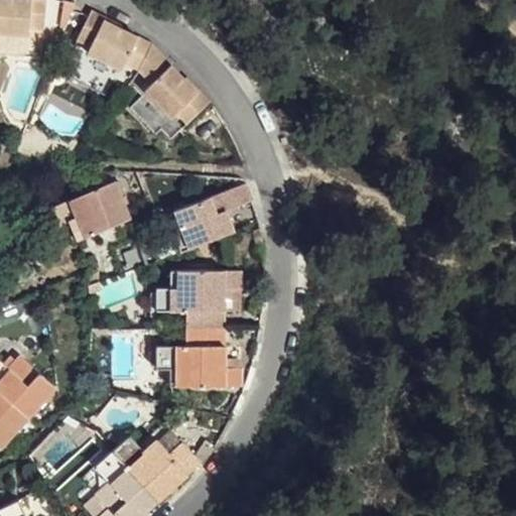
[(0,0),(0,41),(26,43),(27,35),(42,36),(43,0),(0,0)]
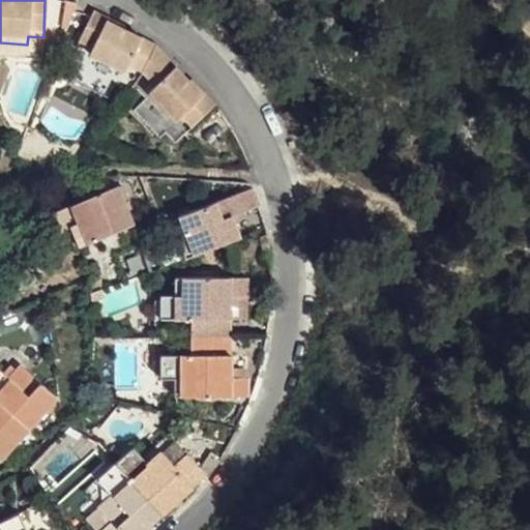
[(128,64),(143,38),(109,21),(110,18),(95,9),(80,37),(93,47),(91,55),(124,71),(128,64)]
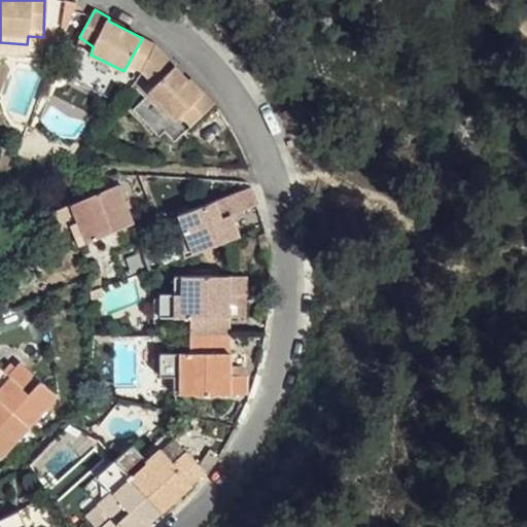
[(140,71),(154,44),(142,38),(128,64),(140,71)]
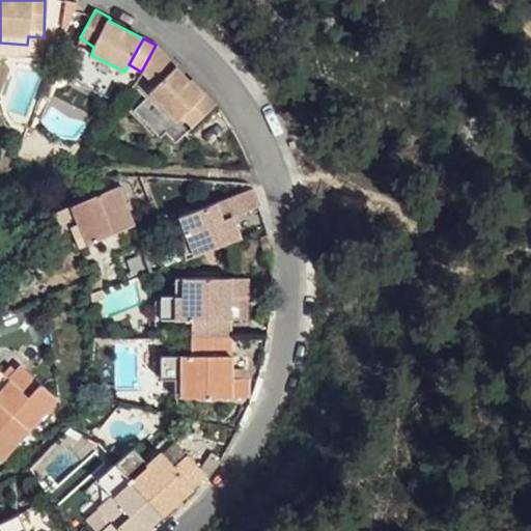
[(160,50),(156,45),(141,72),(152,93),(178,70),(173,64),(160,50)]
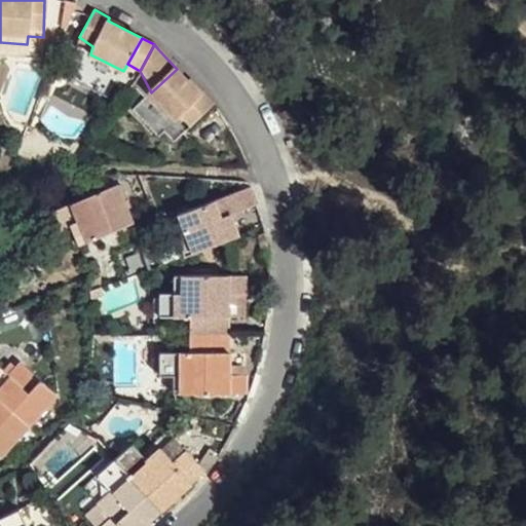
[(203,95),(177,69),(151,92),(144,101),(170,127),(176,122),(188,136),(218,107),(205,94),(203,95)]
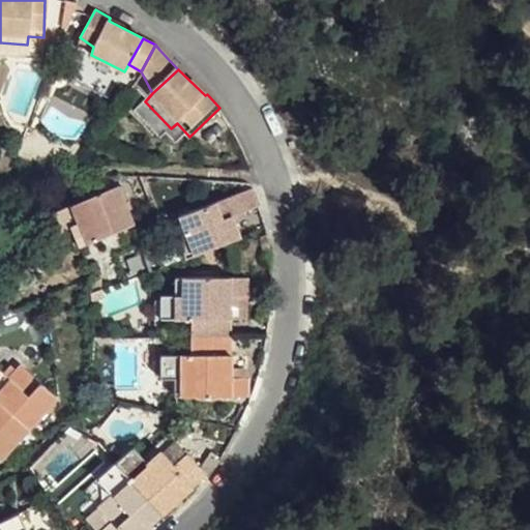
[(173,152),(189,137),(177,123),(171,128),(145,101),(128,118),(152,143),(158,138),(173,152)]
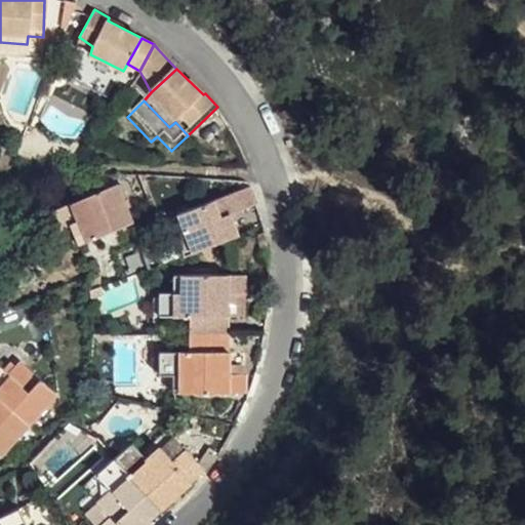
[(80,243),(132,221),(118,186),(58,209),(64,227),(71,224),(80,243)]
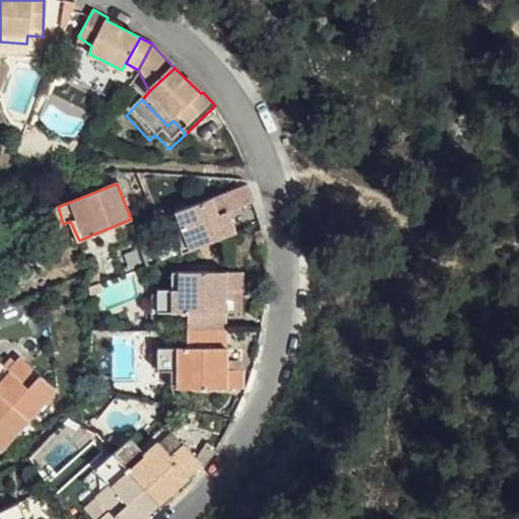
[(183,252),(236,232),(228,211),(255,200),(248,183),(176,212),(182,228),(175,232),(183,252)]
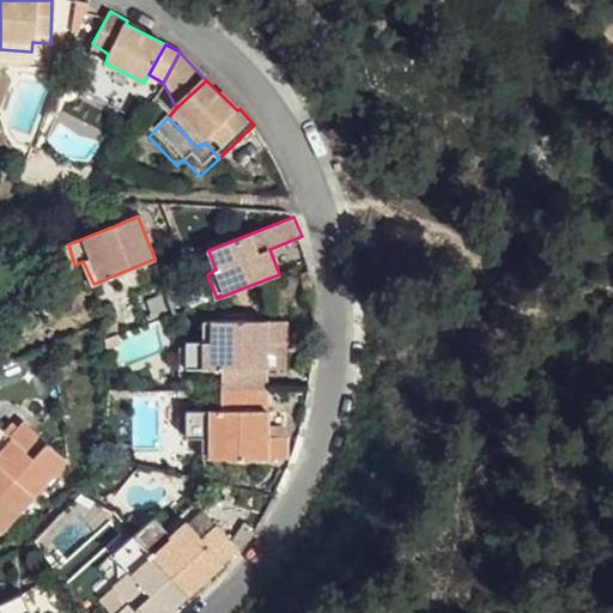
[(269,389),(269,369),(271,344),(287,343),(287,322),(205,322),(202,343),(189,341),(189,369),(222,369),(220,388),(269,389)]
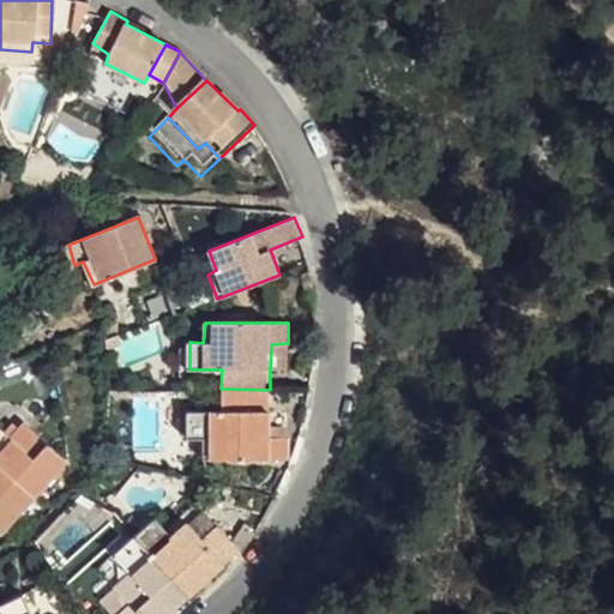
[(271,344),(270,369),(288,371),(288,343),(271,344)]
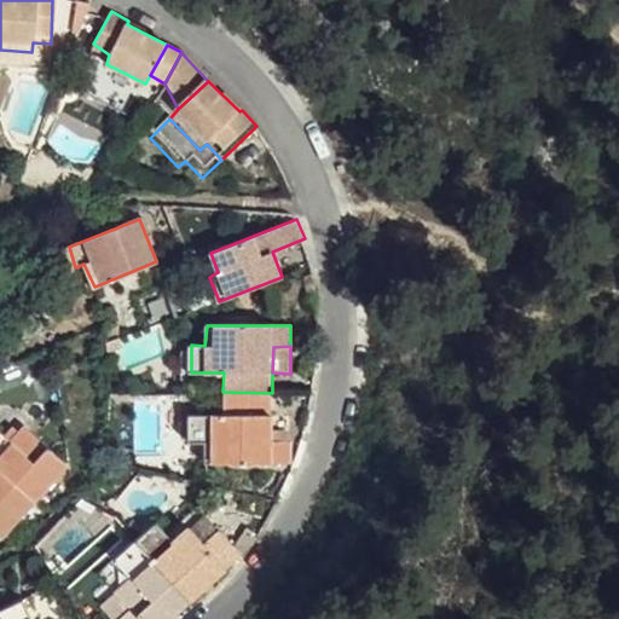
[(271,432),(272,393),(223,392),(223,416),(189,416),(189,443),(206,443),(207,463),(289,463),(288,443),(271,443),(271,432)]
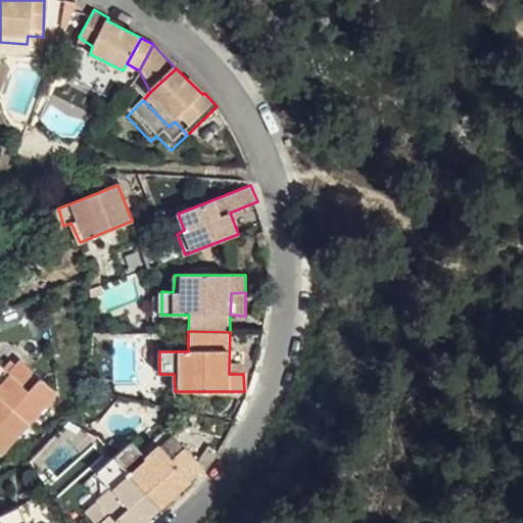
[(0,394),(31,424),(58,394),(24,360),(10,373),(0,362),(0,394)]
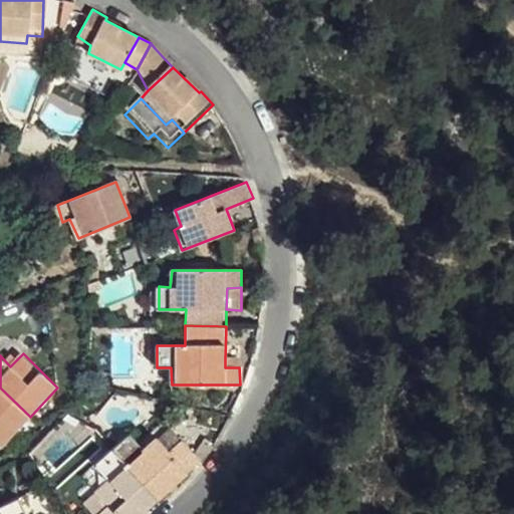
[(225,367),(239,367),(240,358),(225,358),(225,367)]
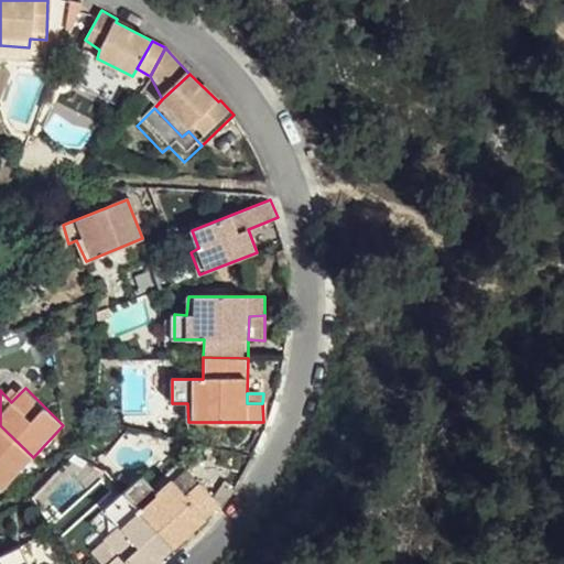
[(0,485),(2,488),(33,457),(0,425),(0,485)]
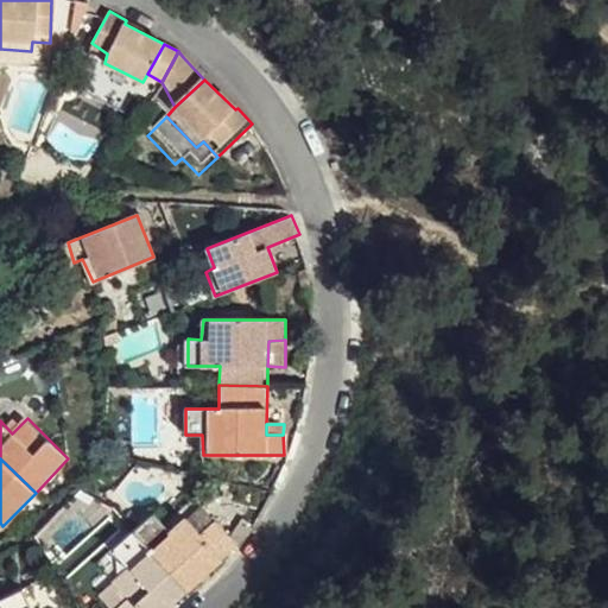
[(201,534),(217,523),(203,506),(188,519),(201,534)]
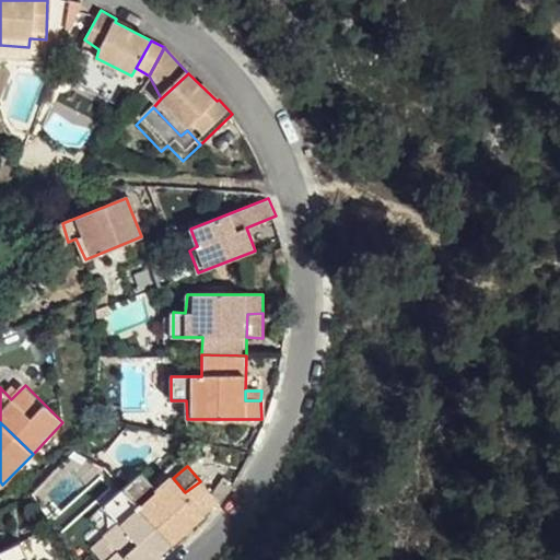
[(220,503),(200,481),(185,492),(173,478),(171,477),(158,488),(144,471),(125,490),(173,545),(220,503)]
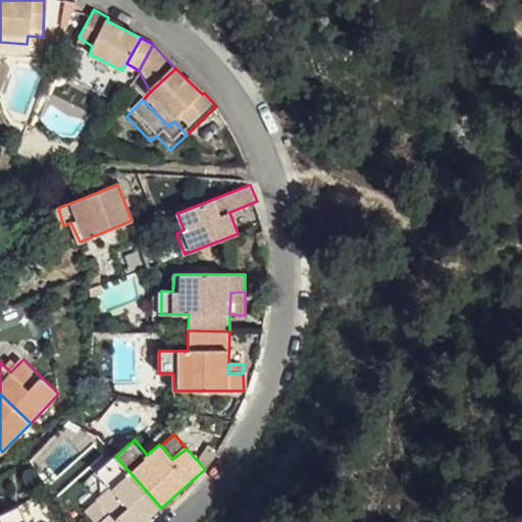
[(144,521),(161,508),(116,457),(99,472),(111,486),(98,499),(100,500),(111,513),(101,521),(144,521)]
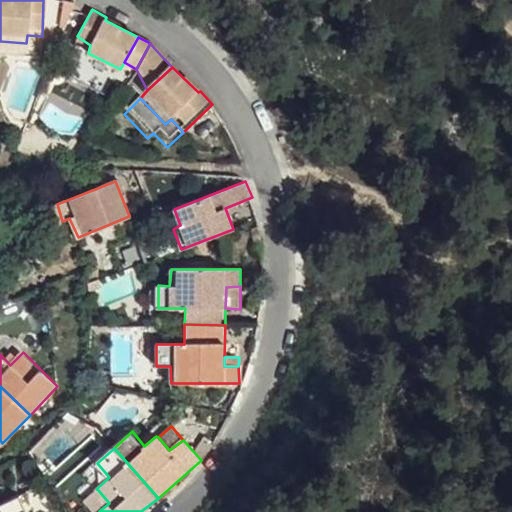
[(99,511),(109,503),(98,490),(85,501),(95,511),(99,511)]
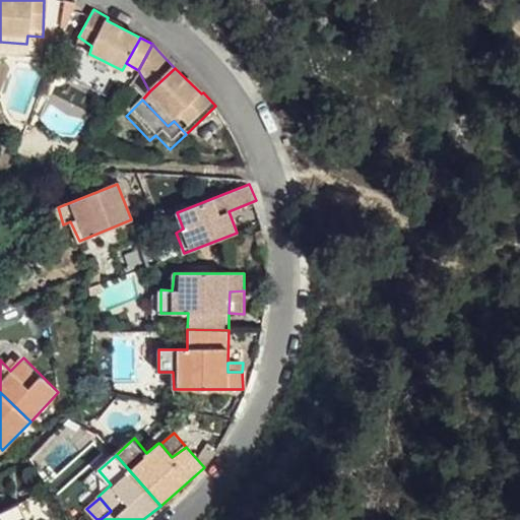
[(28,519),(20,504),(1,513),(4,519),(28,519)]
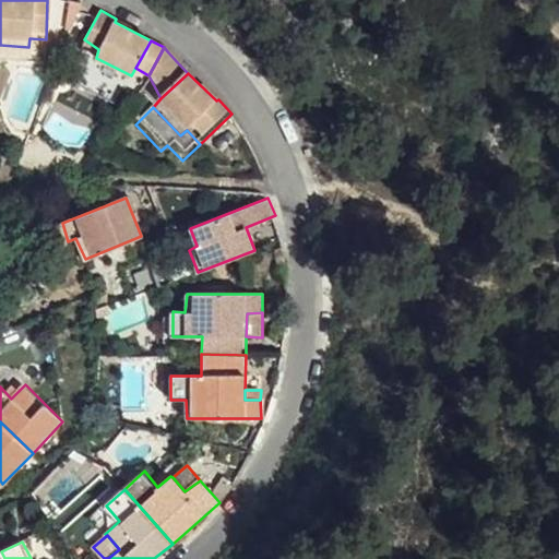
All buildings are outlined.
